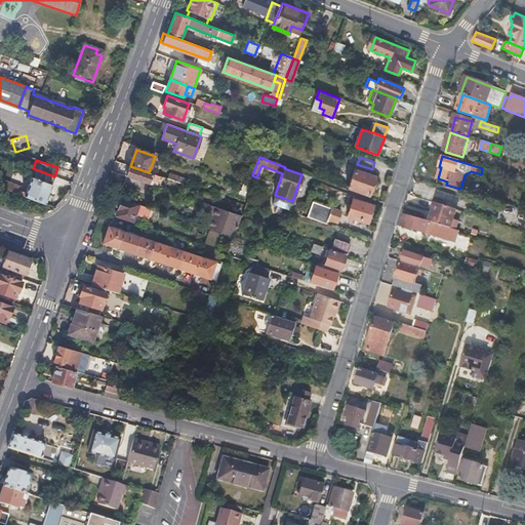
[(372,169),(357,164),(349,188),(368,195),(375,177),(370,175),(372,169)]
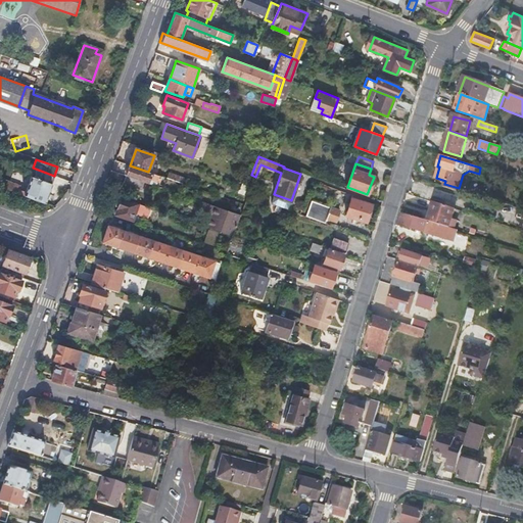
[(148,172),(130,165),(127,176),(142,182),(155,186),(158,176),(148,172)]
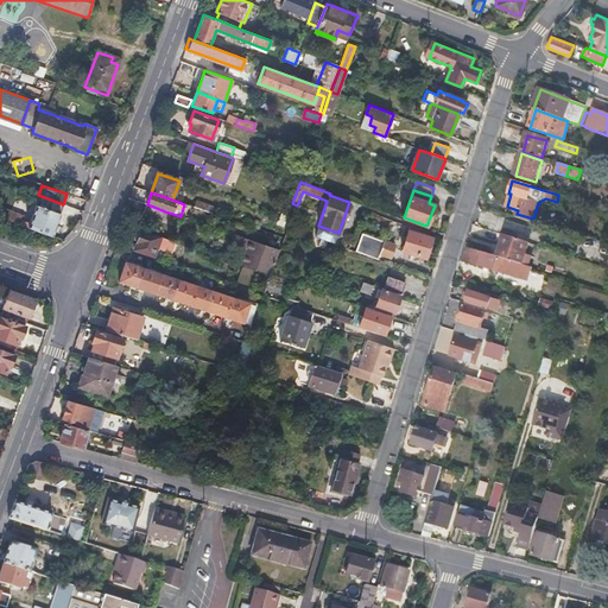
[(63,204),(38,195),(29,222),(20,220),(23,215),(0,207),(0,216),(51,236),(63,204)]
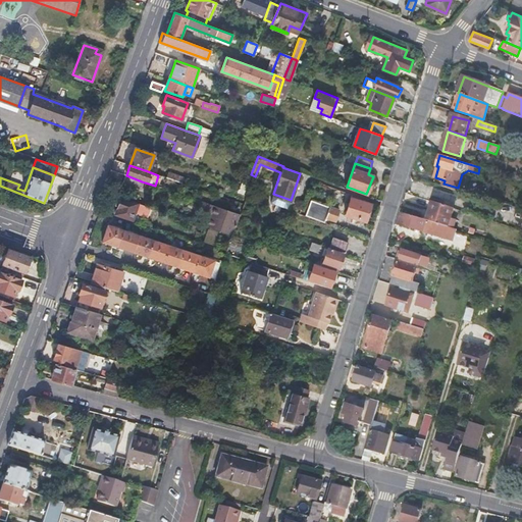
[(140,189),(142,181),(126,175),(125,175),(122,184),(140,189)]
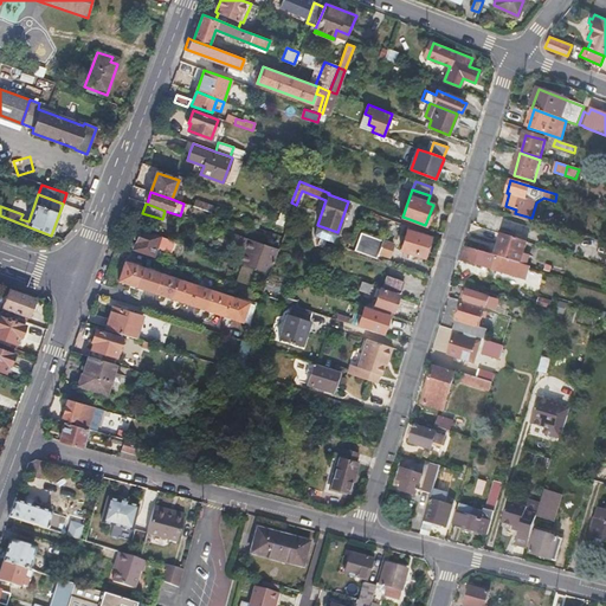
[(161,236),(141,230),(135,249),(154,256),(161,236)]
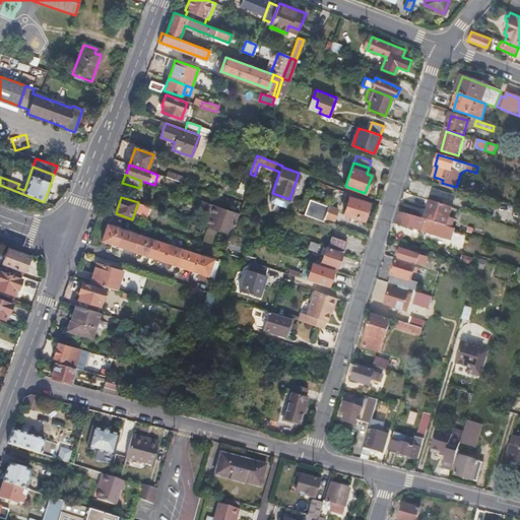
[(349,198),(344,214),(365,220),(369,204),(349,198)]
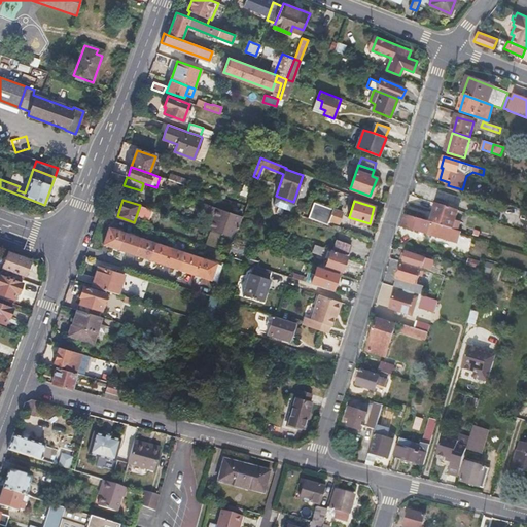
[(243,217),(203,204),(201,210),(214,214),(209,229),(235,238),(243,217)]
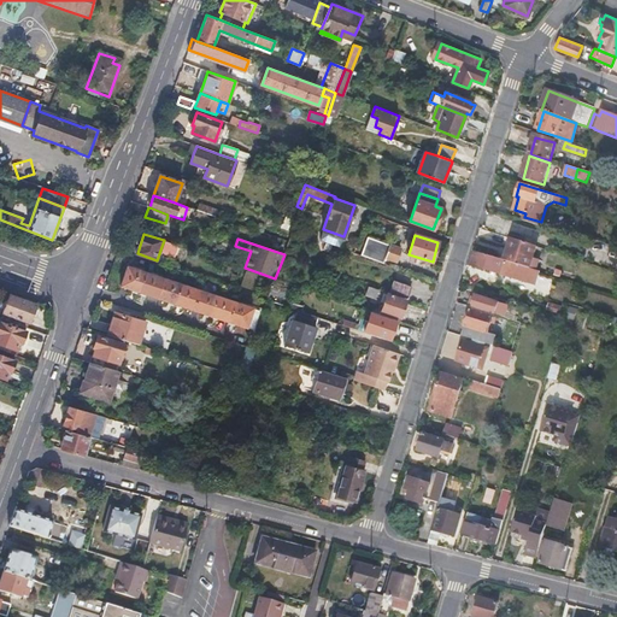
[(511,252),(509,263),(530,269),(533,265),(534,258),(538,247),(512,240),(509,251),(511,252)]
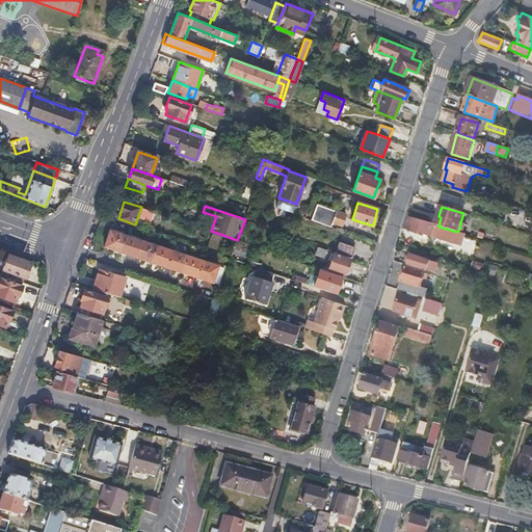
[(330,210),(327,221),(341,227),(345,215),(330,210)]
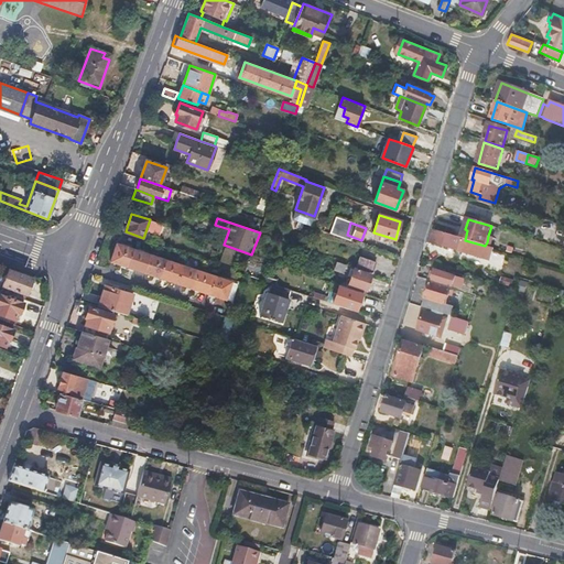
[(462,239),(435,231),(431,242),(490,261),(494,248),(485,246),(465,240),(462,239)]
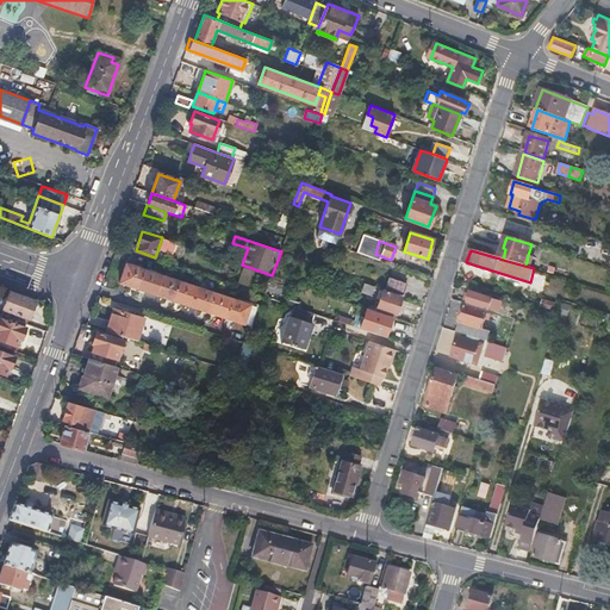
[(126,298),(135,300),(144,269),(126,263),(120,282),(128,285),(124,293),(124,296),(126,298)]
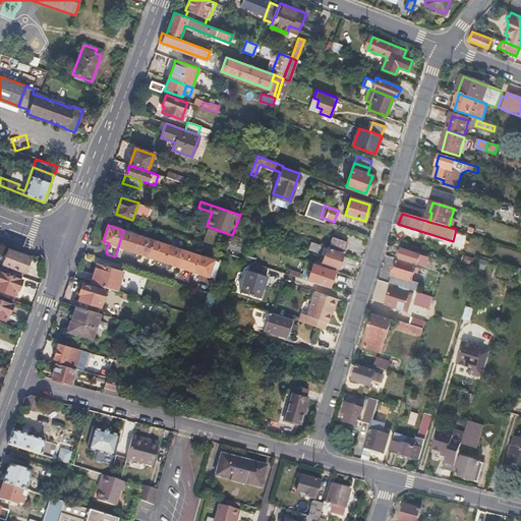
[(139,235),(123,230),(115,256),(120,258),(123,258),(124,256),(127,249),(134,252),(139,235)]
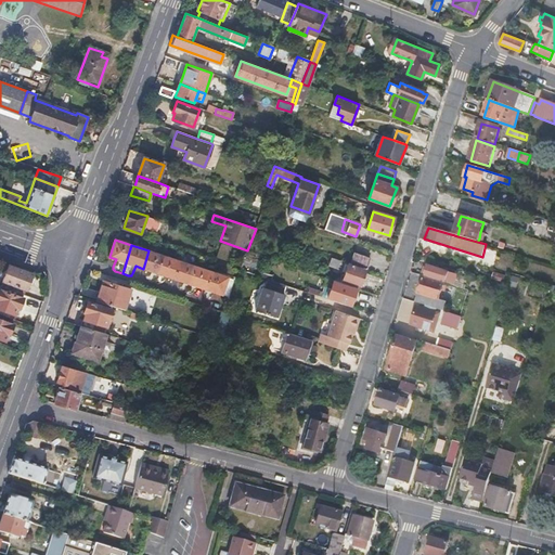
[(165,256),(149,250),(143,269),(149,270),(146,278),(146,280),(147,282),(155,284),(165,256)]
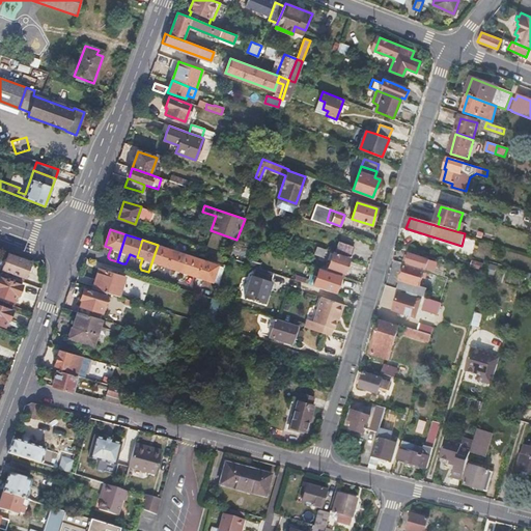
[(340,243),(337,253),(351,257),(354,247),(340,243)]
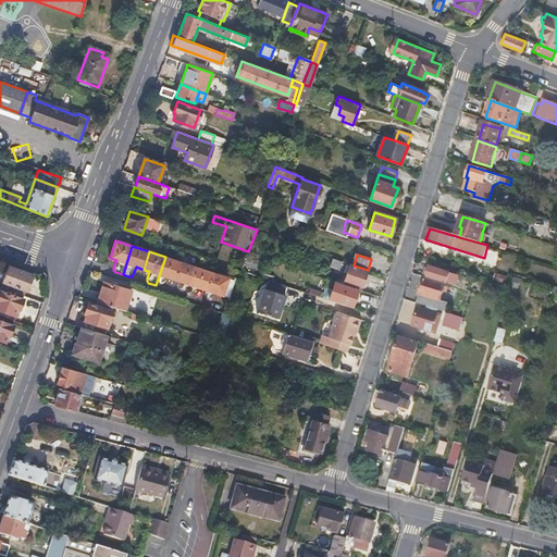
[(181,262),(165,257),(156,285),(162,287),(163,286),(165,285),(168,277),(175,280),(181,262)]
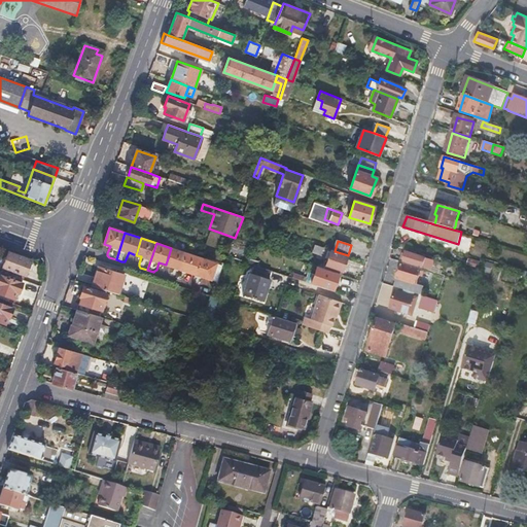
[(323,247),(316,244),(313,251),(321,254),(323,247)]
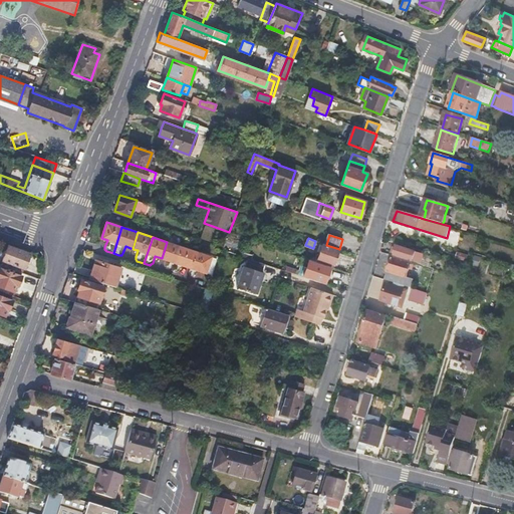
[(182,247),(167,242),(162,258),(169,260),(166,268),(166,269),(168,271),(174,273),(182,247)]
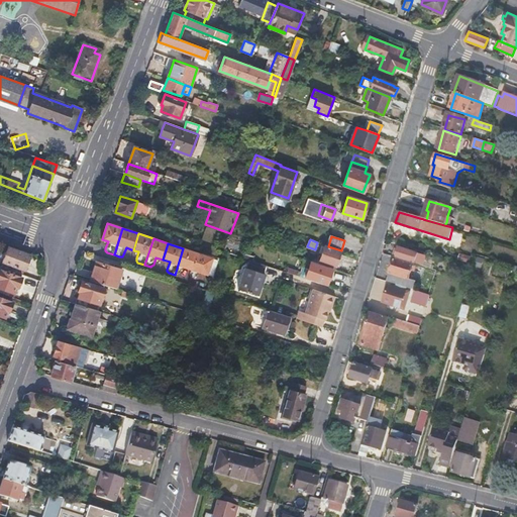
[(325,246),(320,261),(335,266),(340,251),(325,246)]
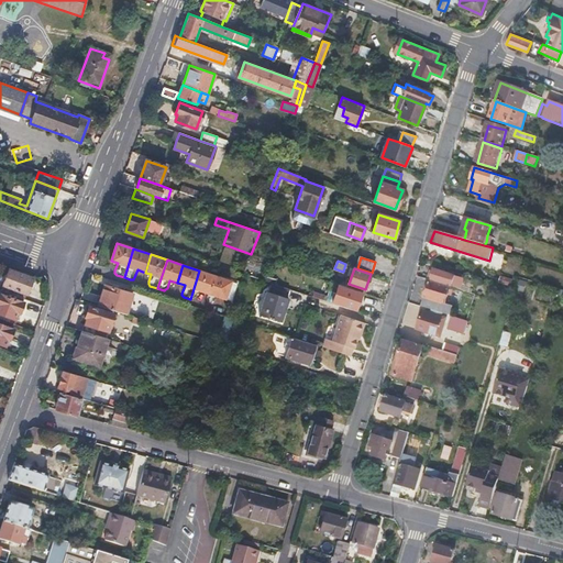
[(32,278),(8,269),(2,285),(3,286),(1,291),(23,299),(25,295),(26,295),(32,278)]
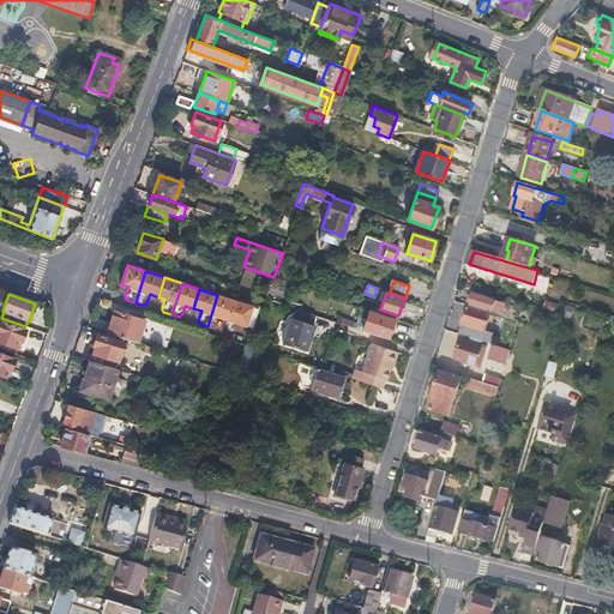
[(235,301),(217,295),(208,326),(214,327),(216,327),(217,326),(221,318),(229,320),(235,301)]
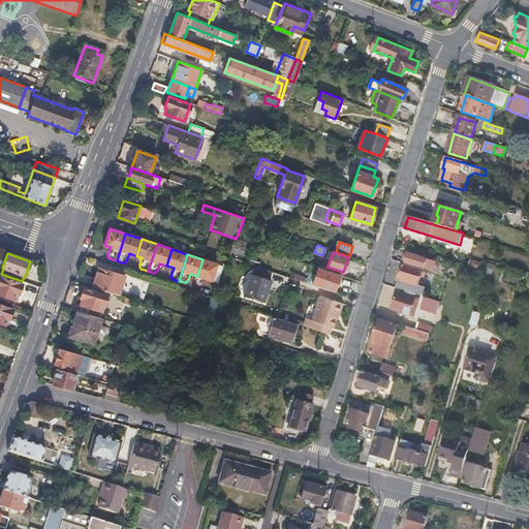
[(408,254),(405,263),(433,273),(436,263),(408,254)]
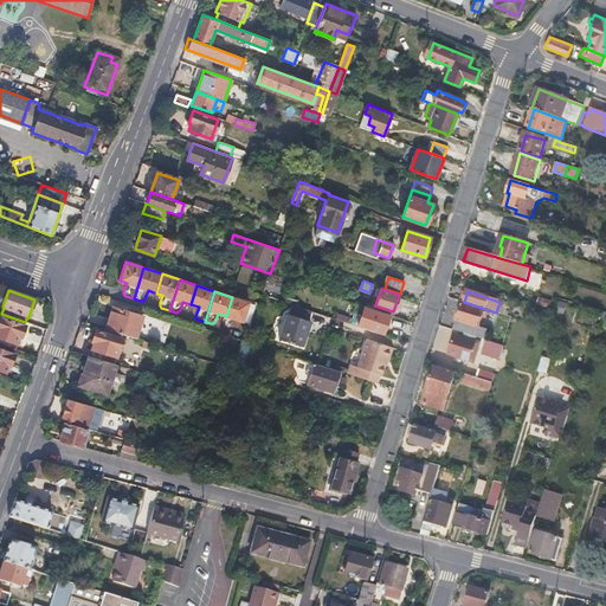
[(249,303),(232,297),(226,316),(225,321),(224,324),(224,328),(225,329),(227,330),(230,329),(231,329),(232,327),(236,320),(244,322),(249,303)]
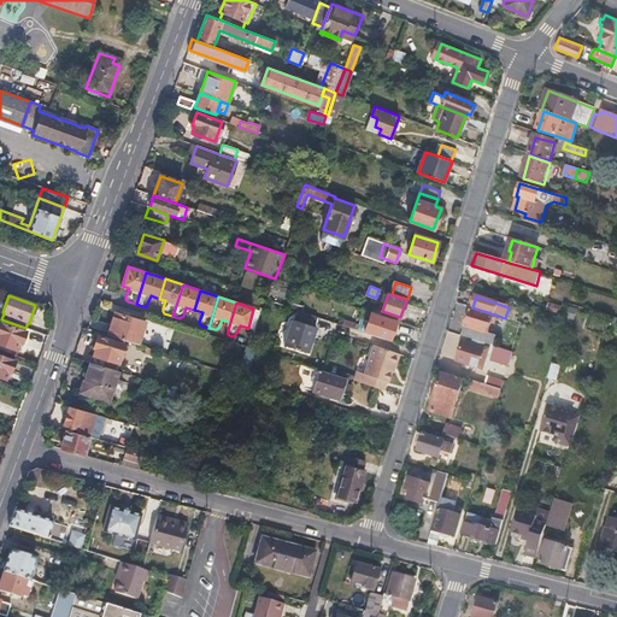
[(492,345),(494,346),(497,338),(488,334),(493,316),(470,309),(463,335),(492,345)]
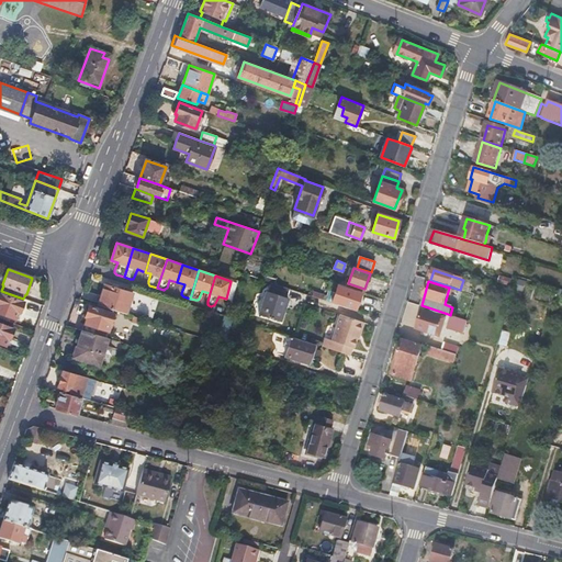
[(289,289),(271,283),(268,292),(266,292),(259,316),(281,323),(288,299),(285,299),(289,289)]
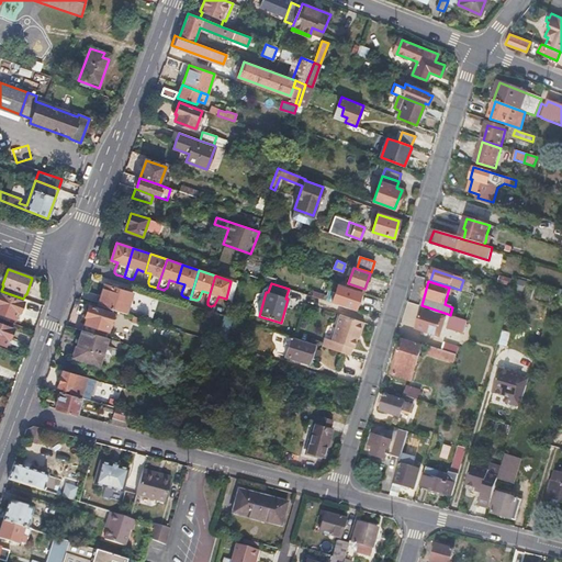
[(105,284),(99,305),(126,314),(133,293),(105,284)]
